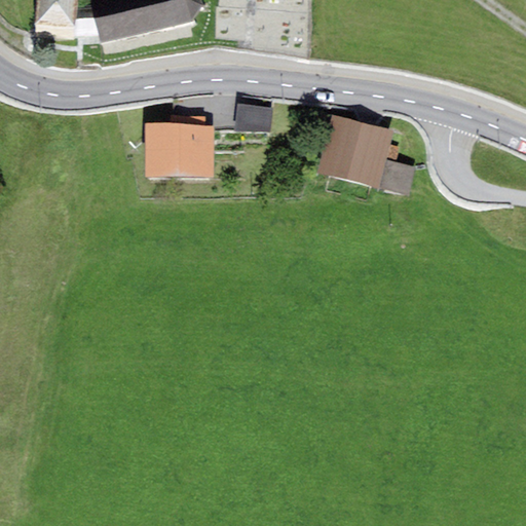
[(75,26),(76,0),(36,0),(35,23),(75,26)]
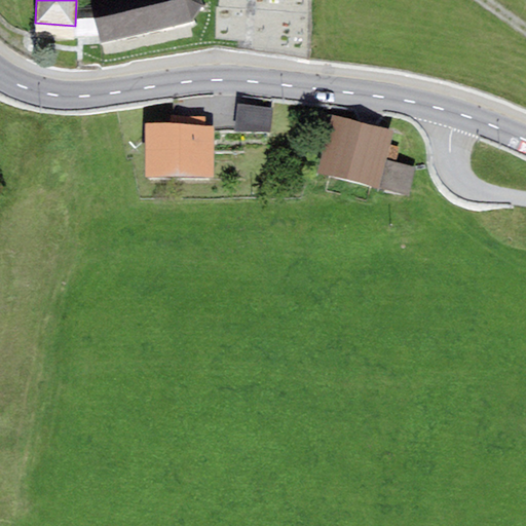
[(112,0),(89,5),(101,41),(191,23),(203,7),(200,0),(112,0)]
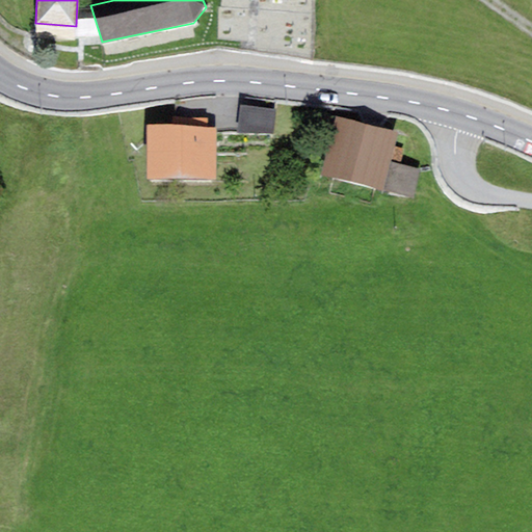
[(239,105),(236,134),(273,134),(276,109),(239,105)]
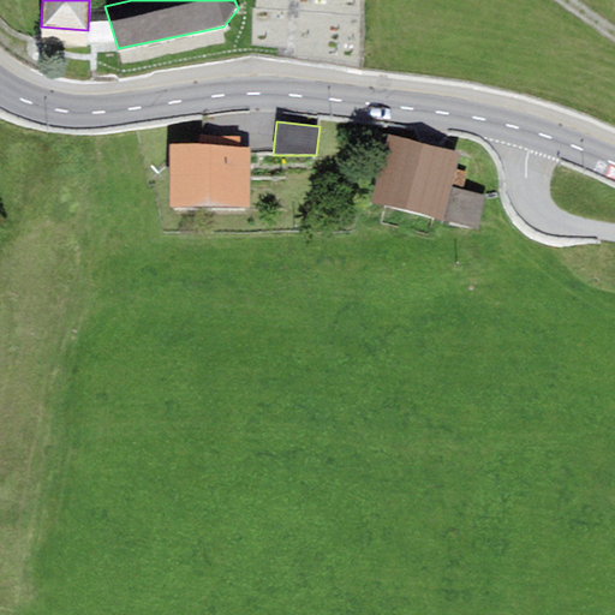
[(459,154),(386,135),(368,202),(440,222),(449,187),(459,154)]
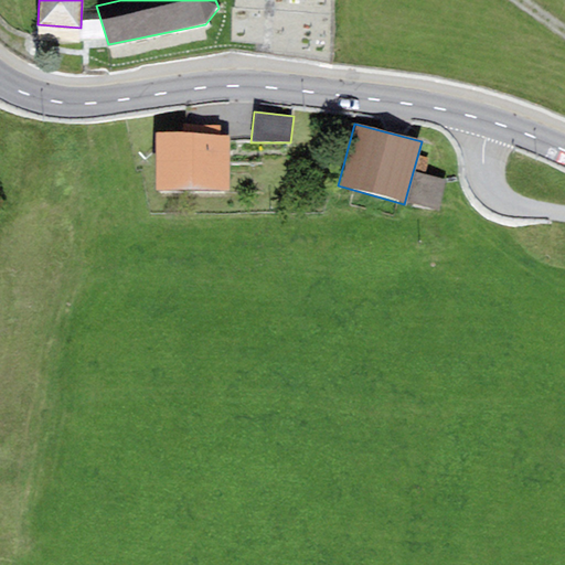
[(182,134),(221,135),(221,127),(183,126),(182,134)]
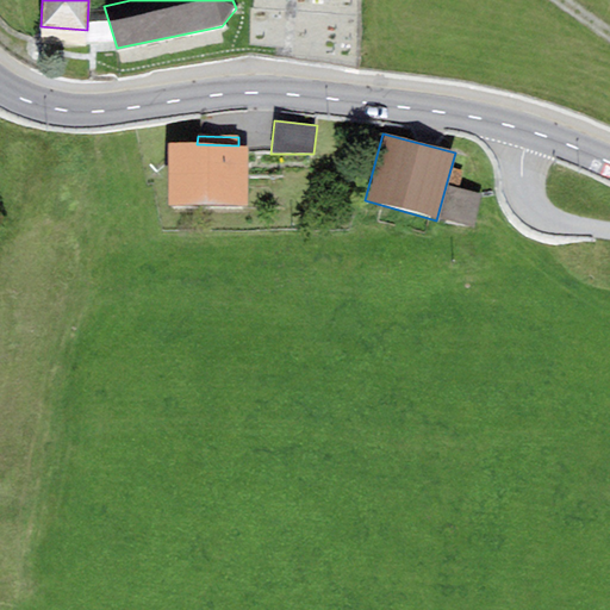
[(197,144),(167,144),(166,205),(247,207),(248,145),(238,145),(197,144)]
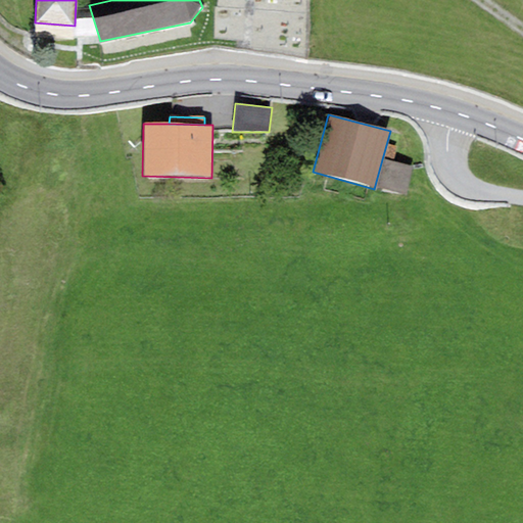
[(382,159),(374,189),(403,197),(412,167),(382,159)]
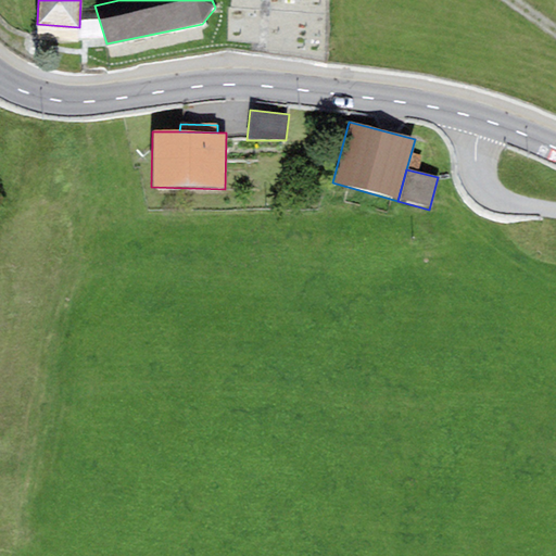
All buildings are outlined.
